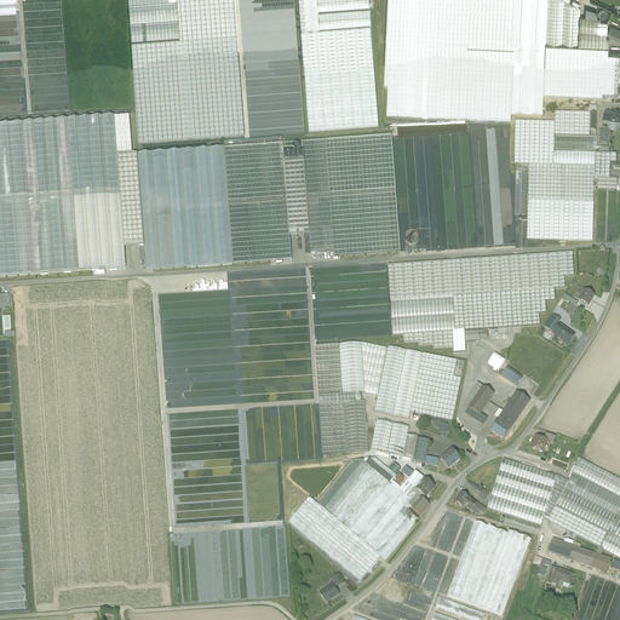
[(17,0),(0,0),(0,12),(18,12),(17,0)]
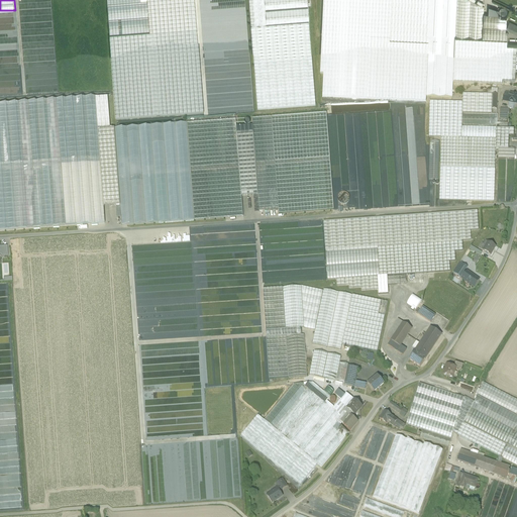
[(194,0),(106,0),(109,35),(197,28),(194,0)]
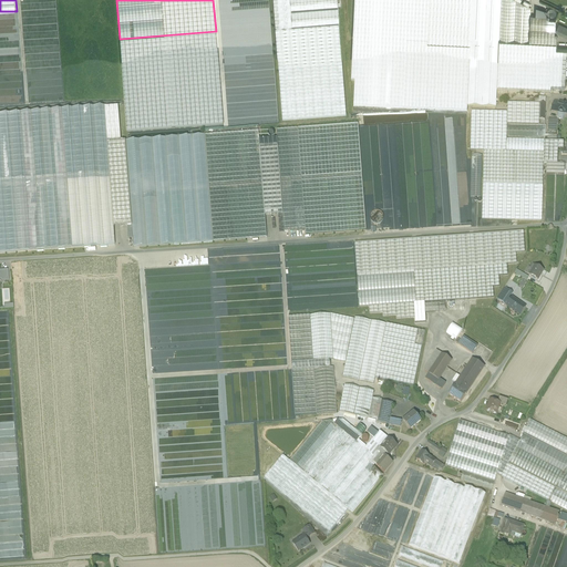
[(272,0),(276,29),(292,28),(290,0),(272,0)]
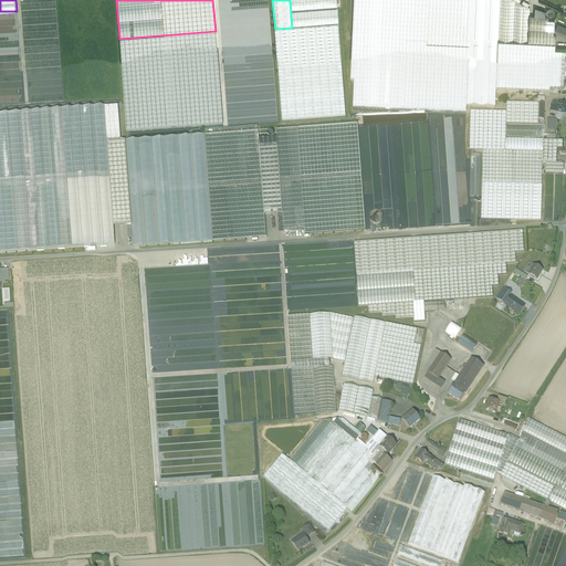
[(336,0),(290,0),(291,11),(337,7),(336,0)]
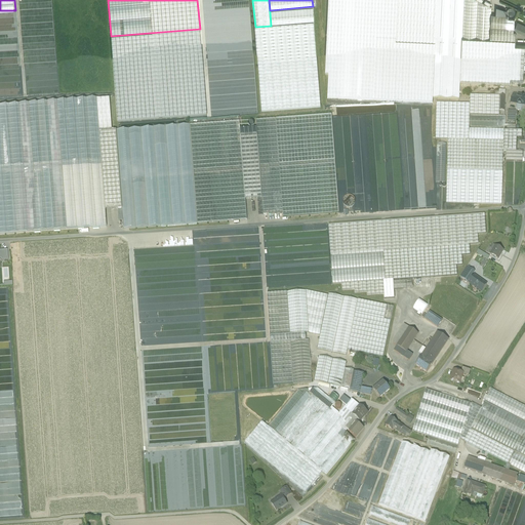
[(328,0),(325,75),(328,75),(327,98),(433,104),(433,98),(459,99),(459,87),(488,89),(490,45),(492,46),(489,89),(499,90),(503,90),(507,46),(508,46),(506,90),(520,89),(522,47),(515,47),(516,32),(514,32),(514,29),(508,28),(508,18),(509,18),(509,15),(506,15),(496,15),(491,14),(491,7),(476,0),(328,0)]
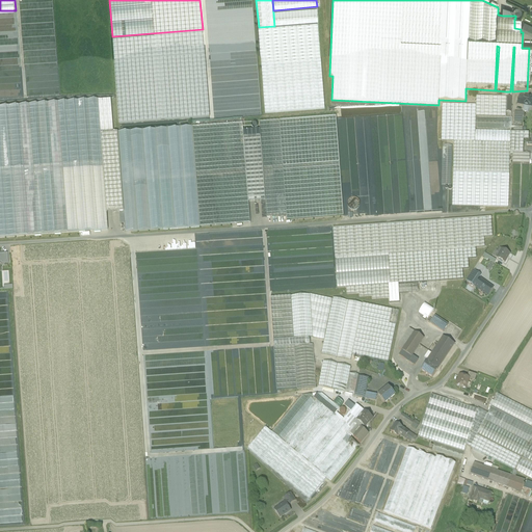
[(522,14),(522,11),(522,10),(521,8),(520,8),(517,7),(516,8),(514,9),(514,10),(513,11),(514,14),(514,15),(516,16),(517,16),(520,16),(521,15),(522,14)]
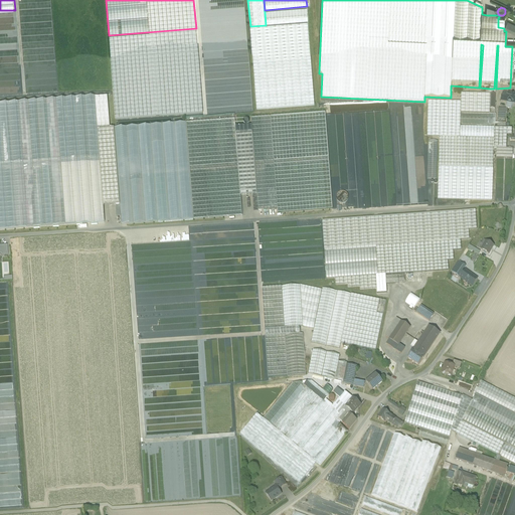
[(307,8),(265,11),(266,25),(308,21),(307,8)]
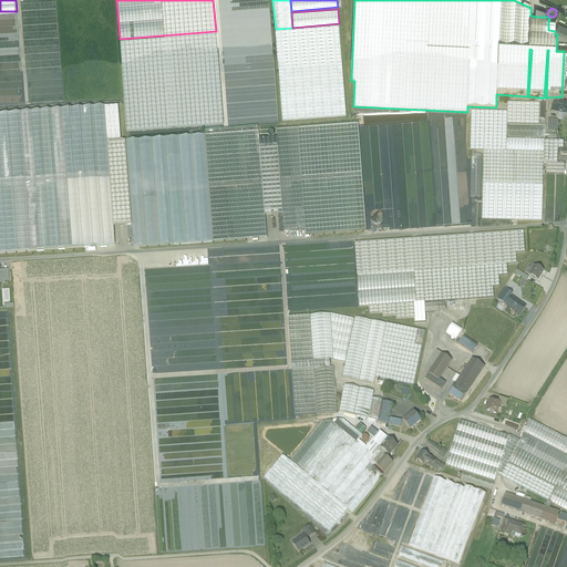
[(276,29),(280,92),(343,88),(339,23),(292,28),(276,29)]
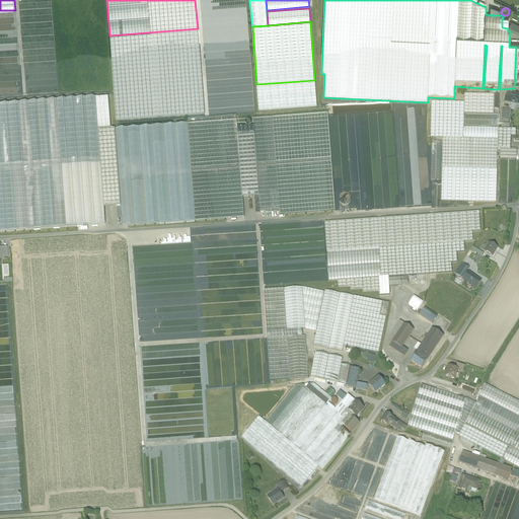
[(518,32),(518,25),(511,22),(508,28),(508,31),(510,31),(518,34),(518,32)]
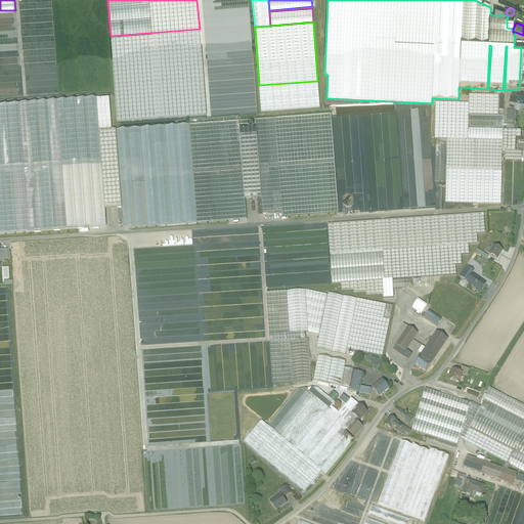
[(111,36),(117,123),(206,116),(200,29),(111,36)]
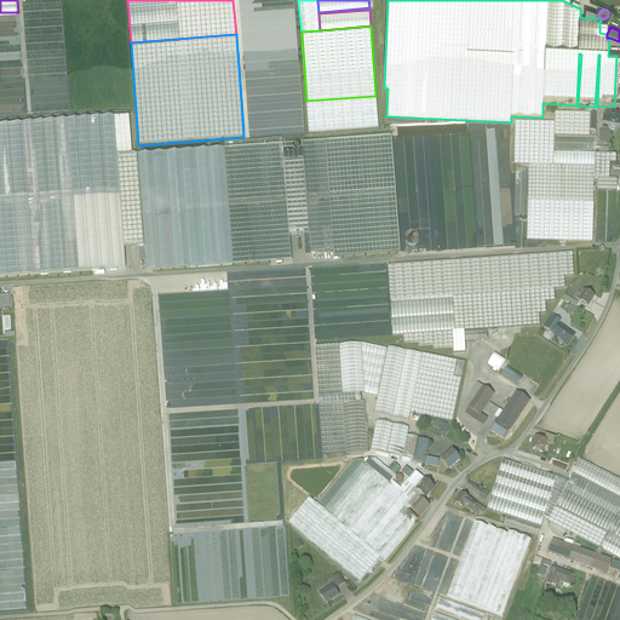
[(375,96),(306,101),(309,132),(378,127),(375,96)]
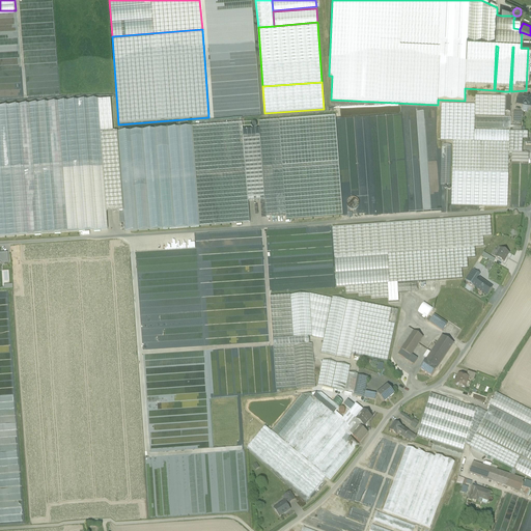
[(530,96),(520,95),(518,95),(518,99),(516,104),(530,107),(530,96)]
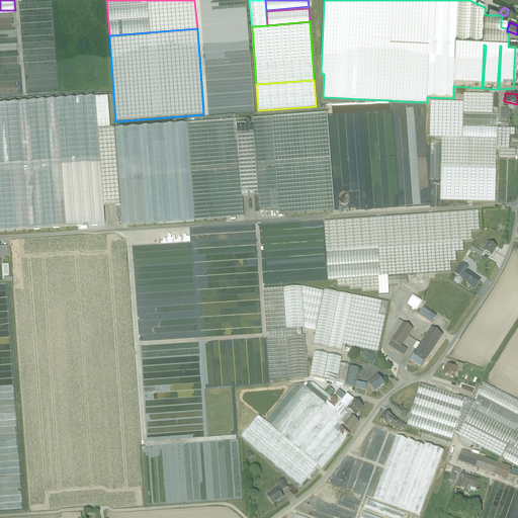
[(497,140),(462,139),(462,126),(462,125),(462,113),(493,114),(493,109),(493,94),(463,94),(463,102),(430,102),(429,138),(441,138),(441,167),(496,169),(496,149),(497,140)]
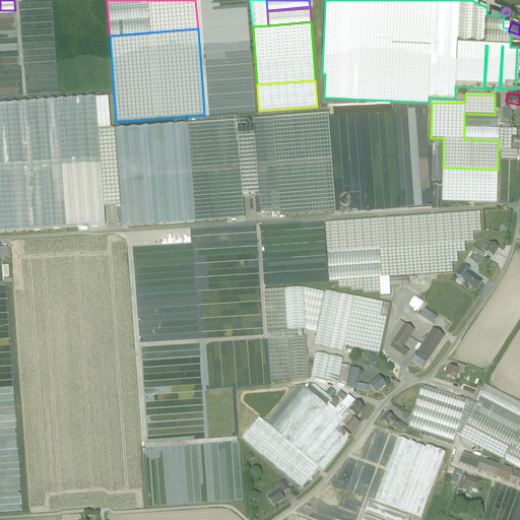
[(109,98),(95,99),(104,208),(121,207),(115,130),(111,130),(109,98)]
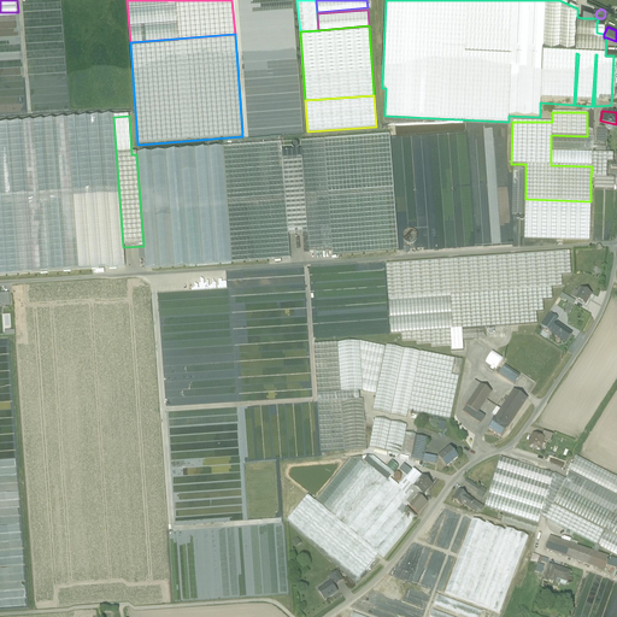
[(113,117),(21,124),(33,275),(125,268),(123,247),(113,117)]
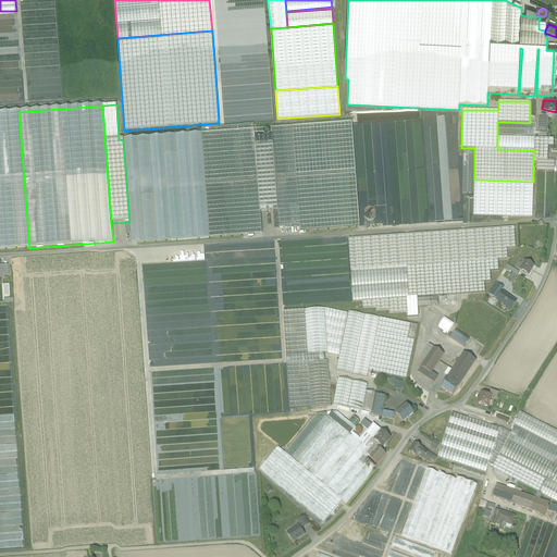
[(351,122),(293,126),(300,226),(299,226),(300,231),(359,226),(351,122)]
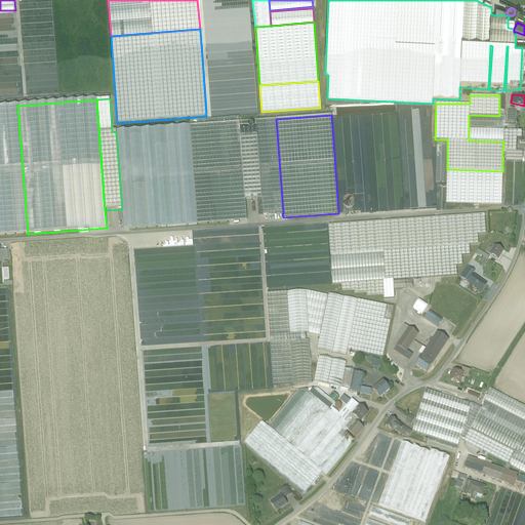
[(499,116),(469,115),(469,127),(503,128),(503,116),(499,116)]
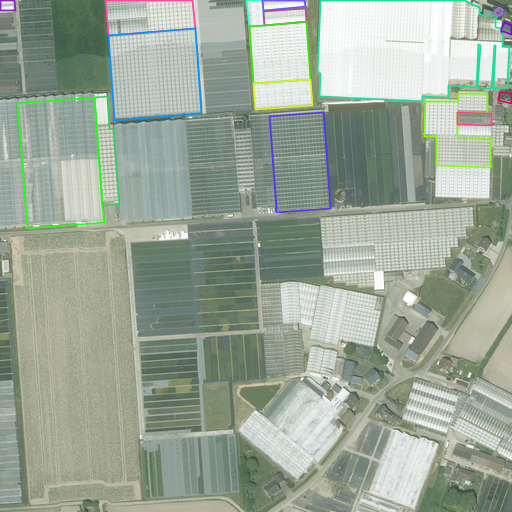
[(269,116),(249,117),(250,125),(255,194),(256,209),(275,208),(276,208),(269,116)]
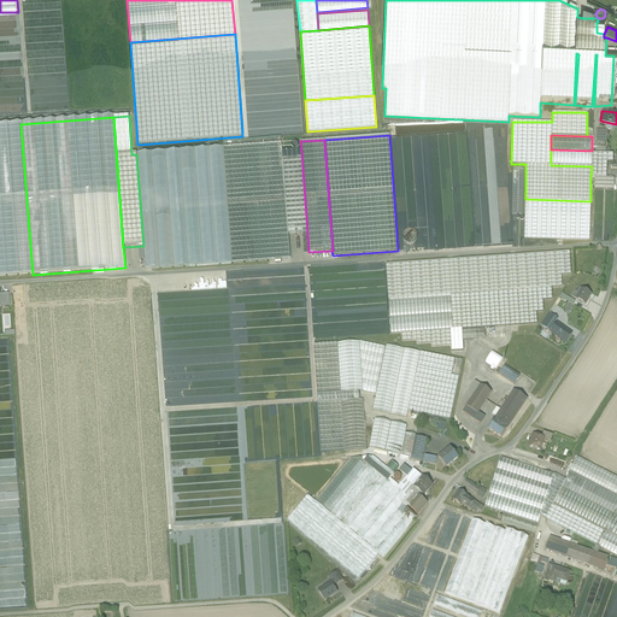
[(606,142),(597,142),(595,154),(605,154),(606,142)]
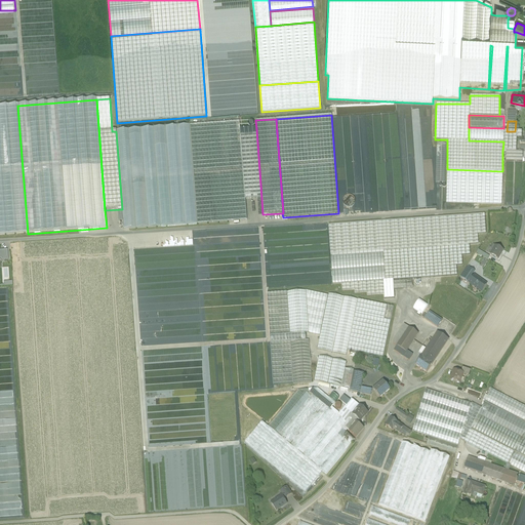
[(239,122),(190,125),(197,224),(247,220),(245,200),(240,130),(239,122)]
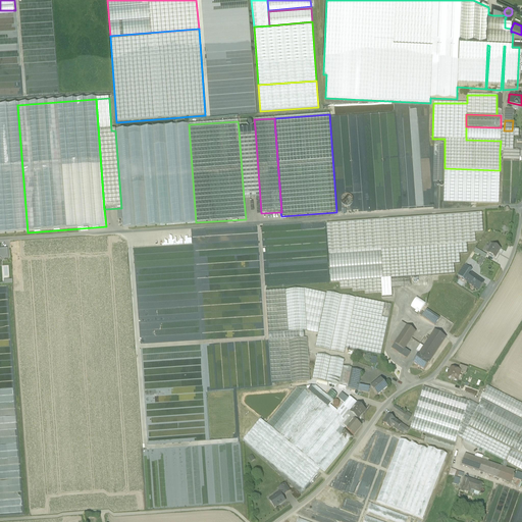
[(189,124),(115,129),(121,208),(122,228),(196,222),(189,124)]
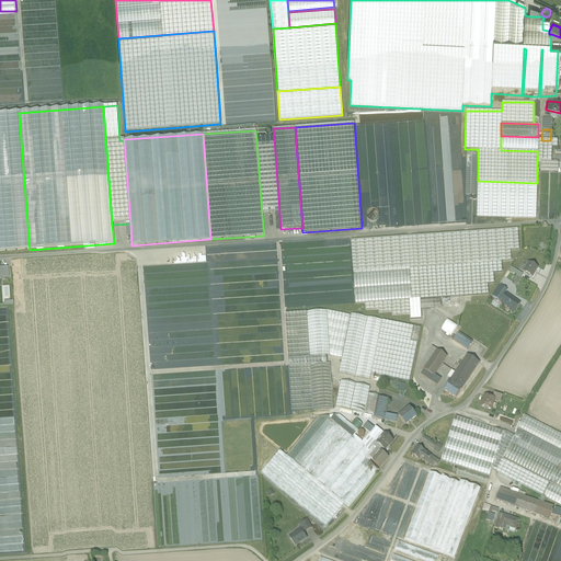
[(256,139),(262,214),(279,213),(274,137),(256,139)]
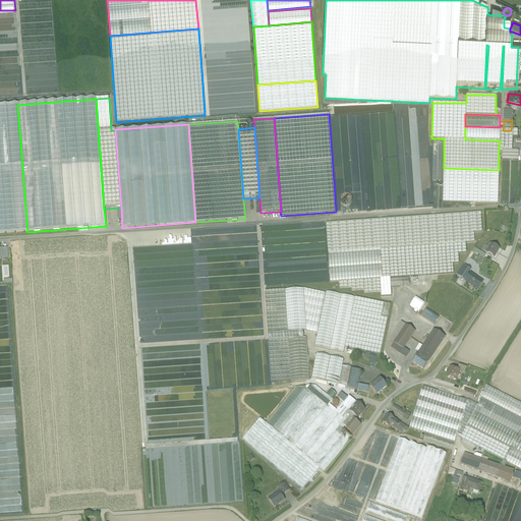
[(500,128),(465,127),(465,139),(500,140),(500,130),(500,128)]
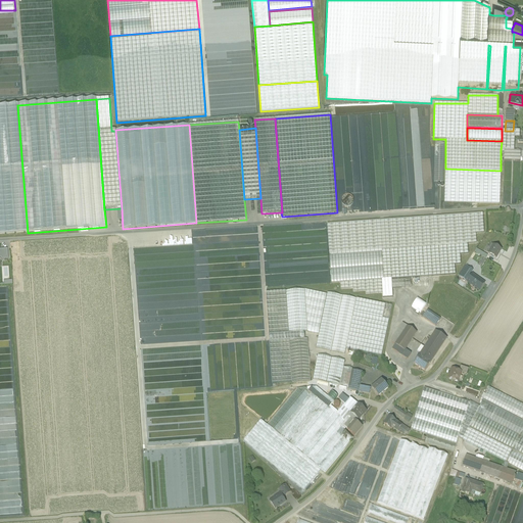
[(513,131),(505,131),(502,131),(502,141),(501,150),(504,150),(514,151),(514,138),(519,138),(519,131),(513,131)]
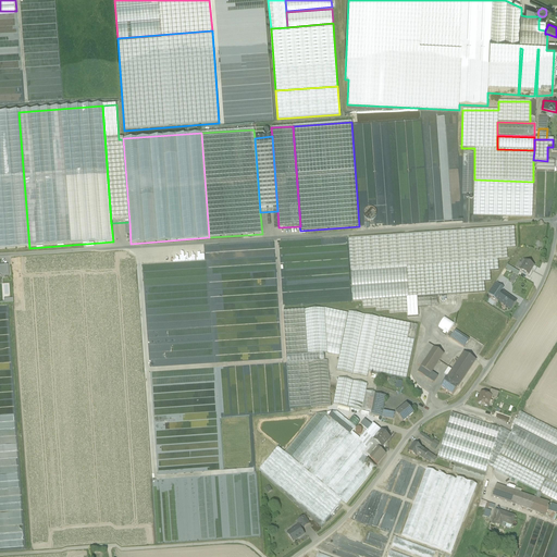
[(461,194),(472,194),(473,152),(463,152),(461,194)]
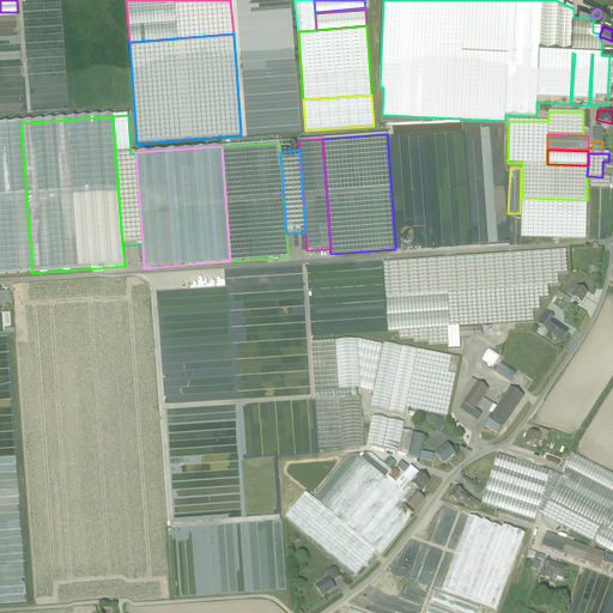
[(590,176),(590,188),(610,189),(610,177),(602,177),(590,176)]
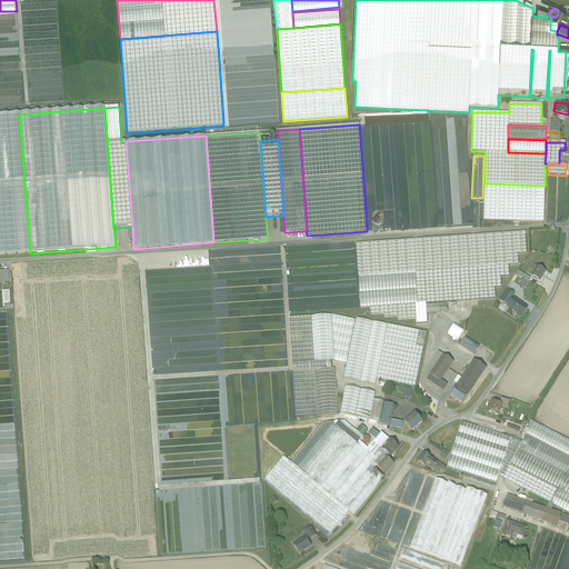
[(545,186),(485,183),(483,221),(543,222),(545,186)]
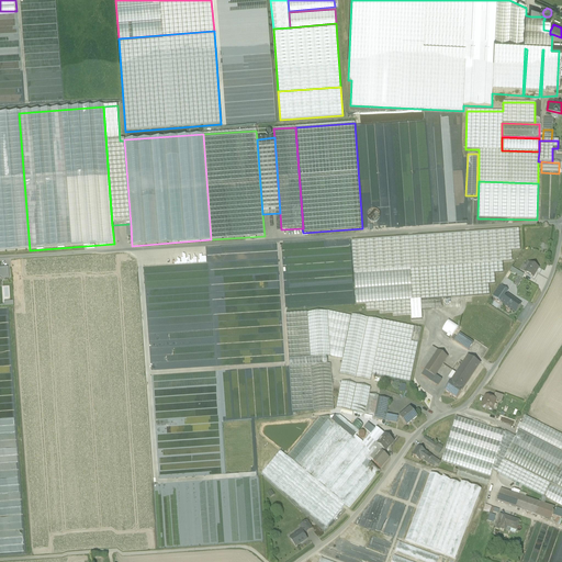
[(518,229),(351,240),(356,304),(366,304),(367,312),(380,311),(380,314),(393,313),(393,316),(411,315),(412,321),(422,321),(422,311),(441,310),(441,301),(420,303),(420,301),(490,295),(489,285),(495,284),(494,274),(503,273),(503,262),(512,262),(512,251),(519,250),(518,229)]
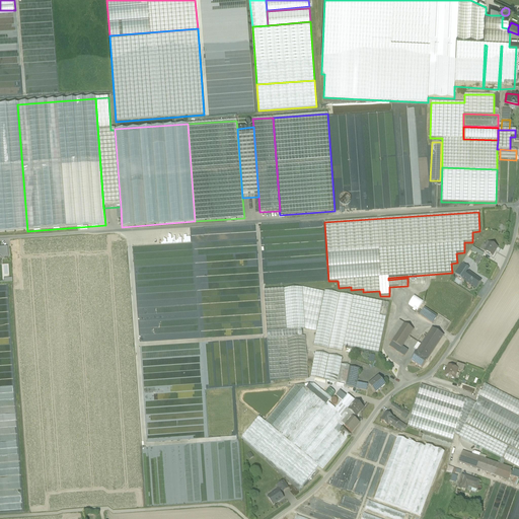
[(488,246),(485,252),(492,256),(497,247),(490,243),(488,246)]
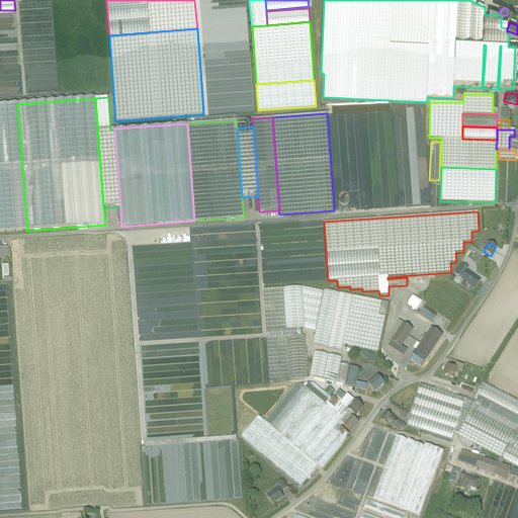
[(460,263),(454,273),(461,278),(465,271),(468,268),(460,263)]
